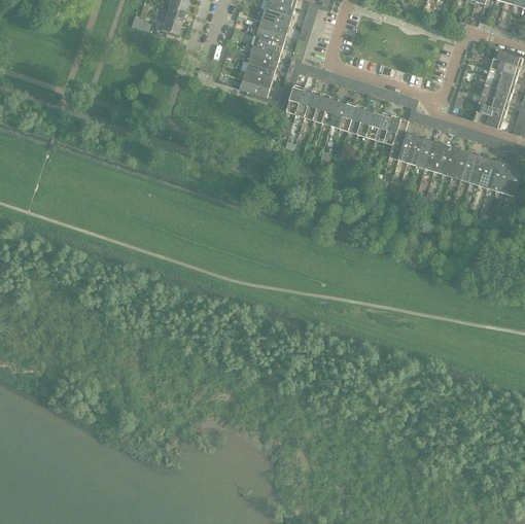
[(169,0),(168,4),(184,9),(186,0),(169,0)]
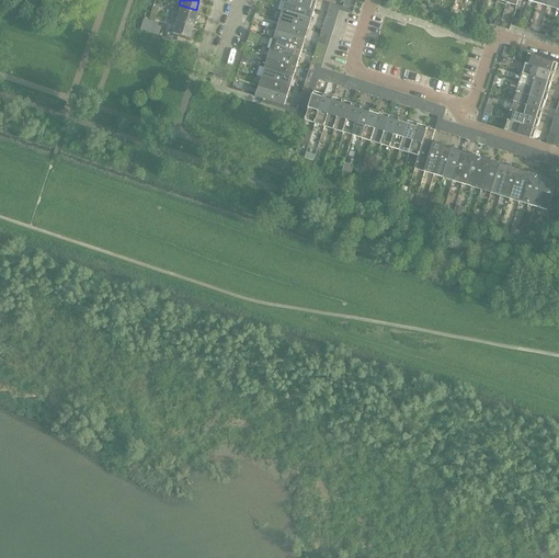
[(312,9),(287,0),(284,0),(281,9),(310,18),(312,9)]
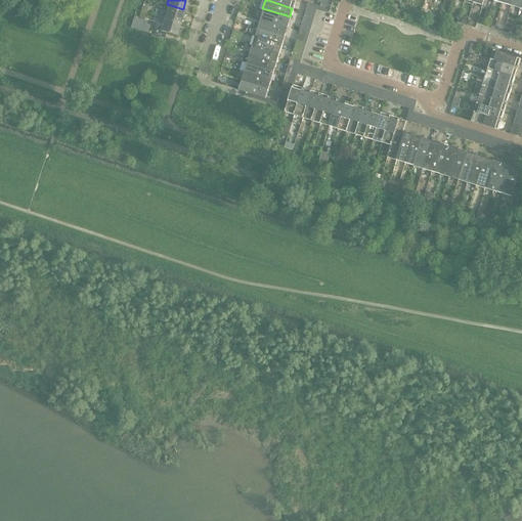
[(268,0),(292,8),(294,0),(268,0)]
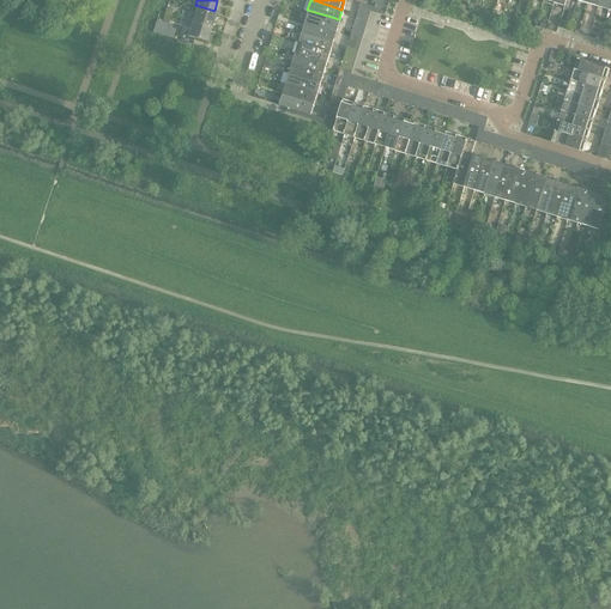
[(215,11),(195,5),(193,12),(183,10),(181,16),(191,19),(210,25),(215,11)]
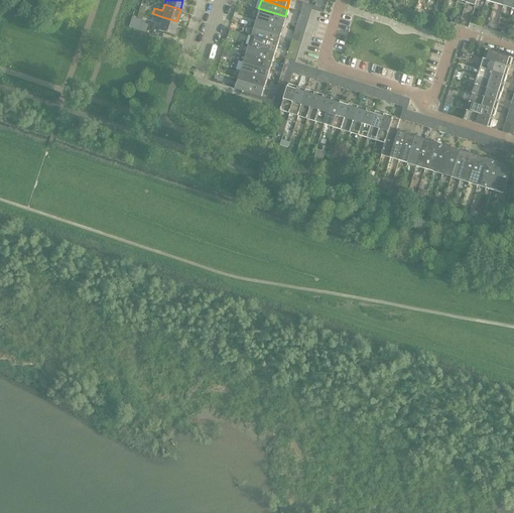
[(301,4),(299,11),(305,13),(307,6),(301,4)]
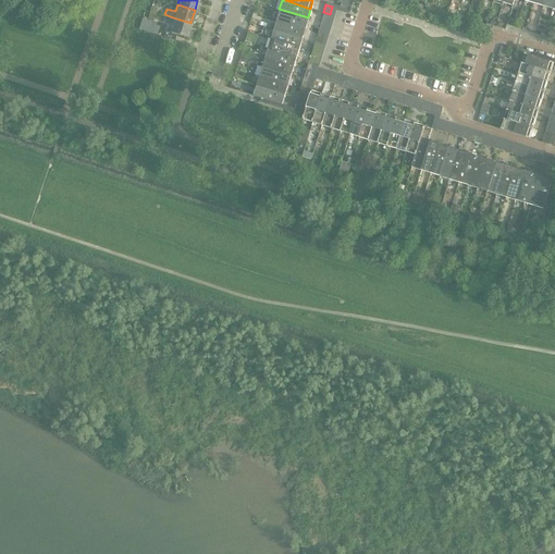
[(308,17),(279,9),(275,19),(305,27),(308,17)]
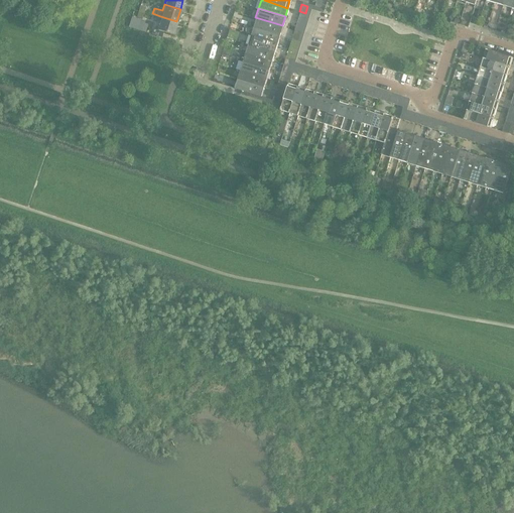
[(305,13),(299,11),(296,18),(303,20),(305,13)]
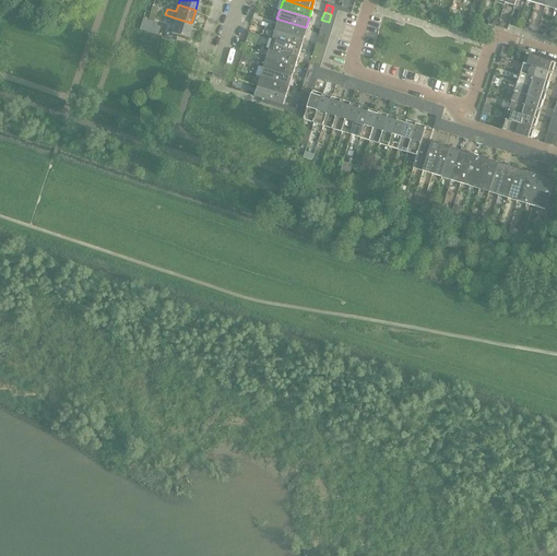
[(188,36),(191,23),(174,18),(169,31),(165,28),(163,34),(174,37),(175,32),(188,36)]
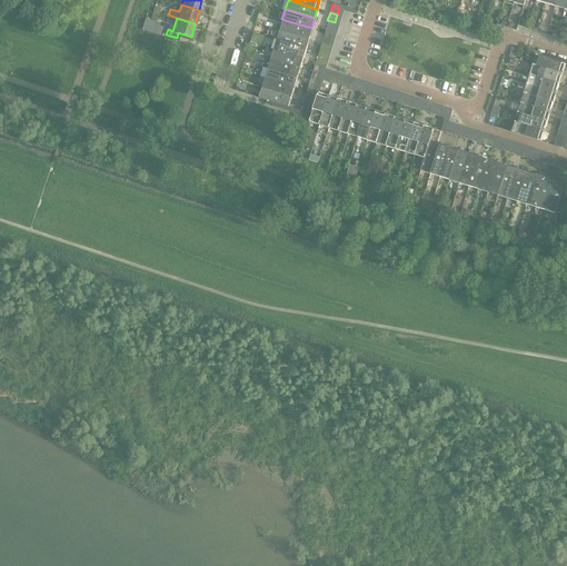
[(311,28),(281,19),(279,28),(308,37),(311,28)]
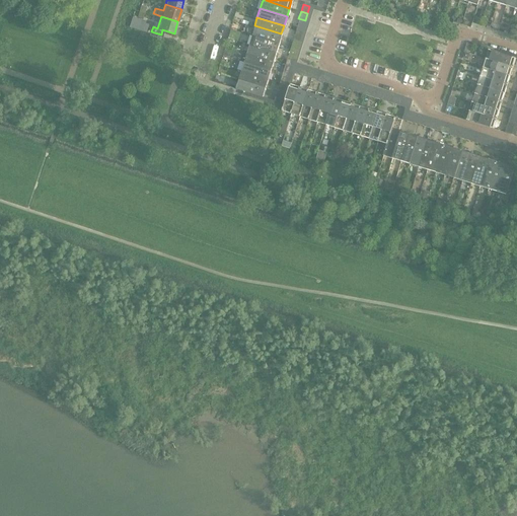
[(297,21),(295,28),(301,30),(303,23),(297,21)]
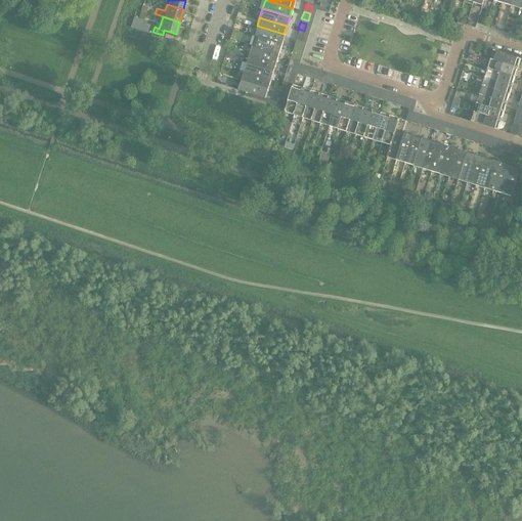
[(284,34),(257,26),(254,35),(280,43),(284,34)]
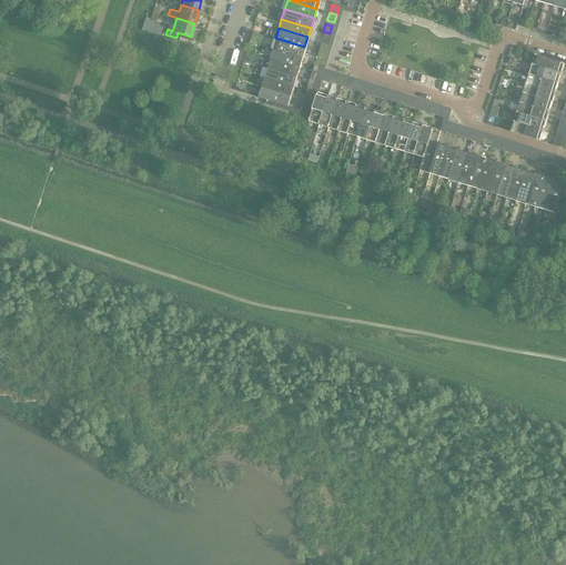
[(330,33),(323,31),(321,39),(327,41),(330,33)]
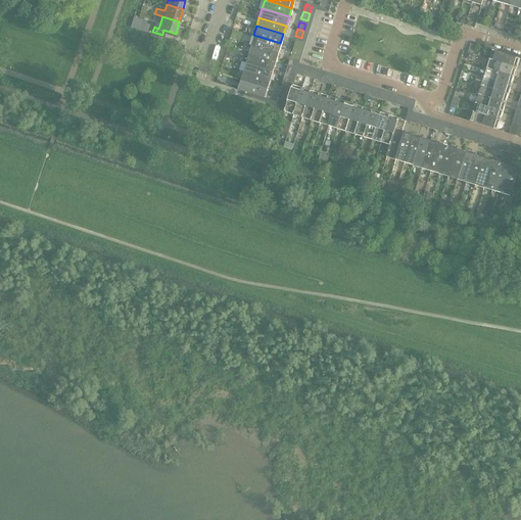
[(280,43),(253,35),(250,43),(278,51),(280,43)]
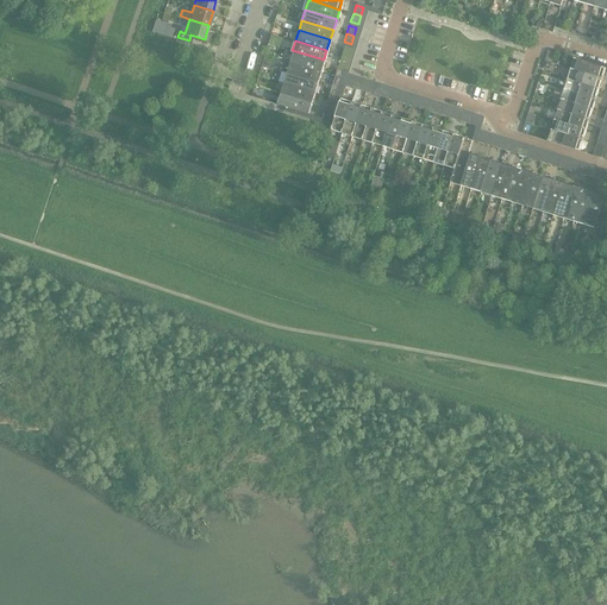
[(343,45),(340,54),(348,56),(350,48),(343,45)]
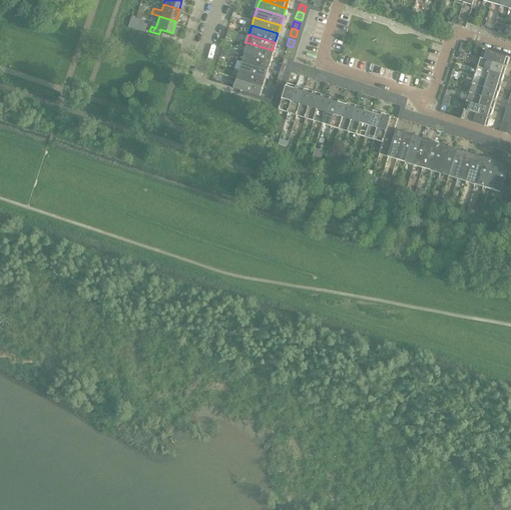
[(273,50),(245,42),(243,51),(270,59),(273,50)]
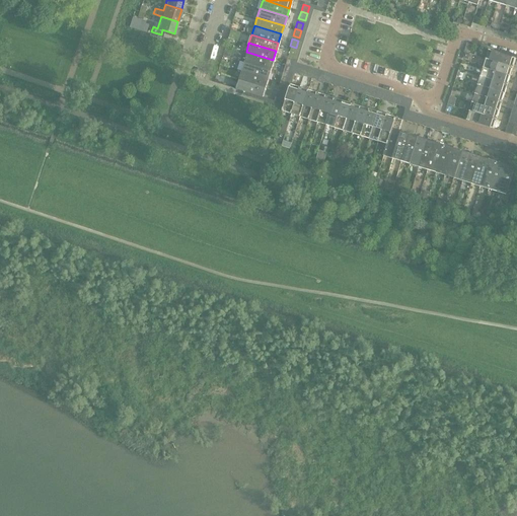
[(296,48),(290,46),(288,53),(294,55),(296,48)]
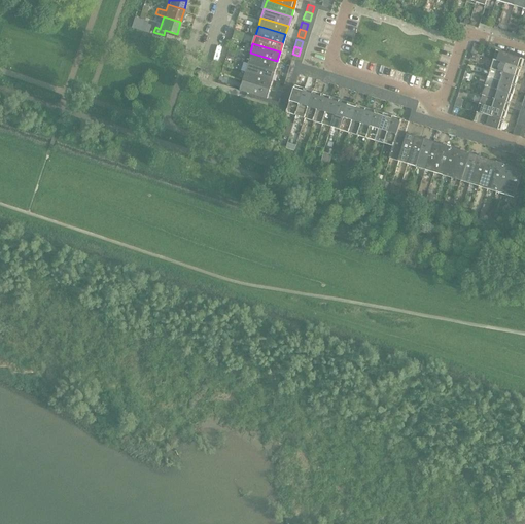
[(495,48),(492,58),(519,66),(522,57),(495,48)]
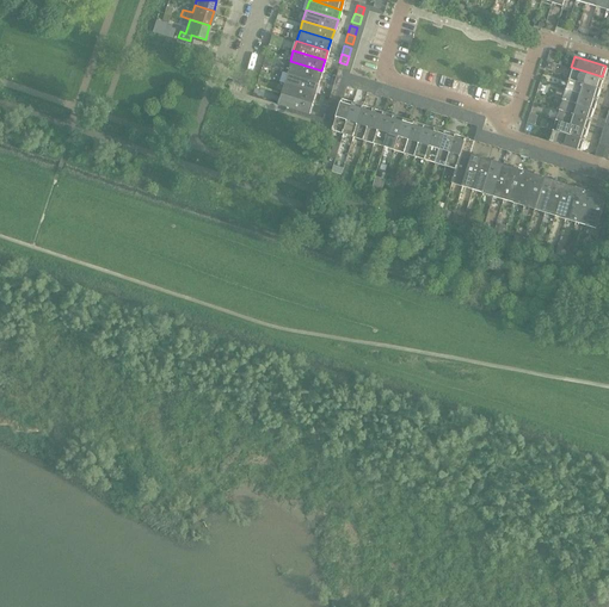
[(321,70),(290,61),(287,70),(318,81),(321,70)]
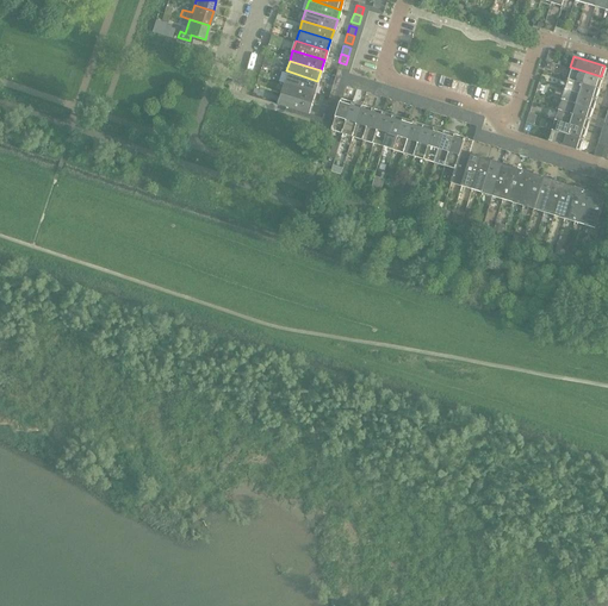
[(337,67),(334,74),(342,76),(345,69),(337,67)]
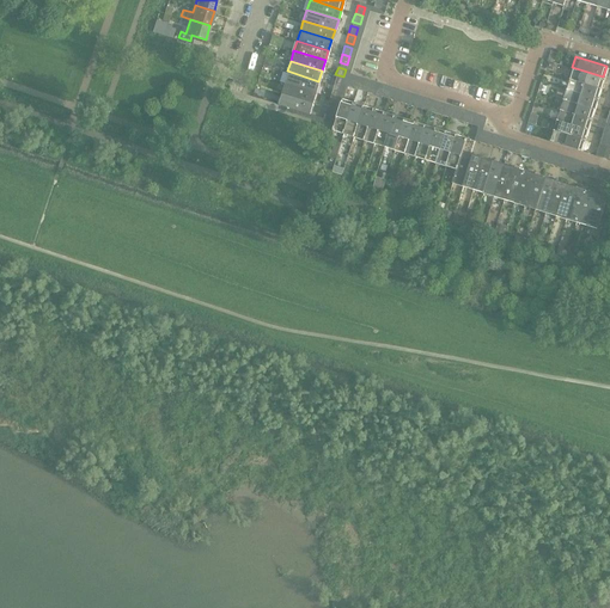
[(603,77),(572,67),(568,77),(601,87),(603,77)]
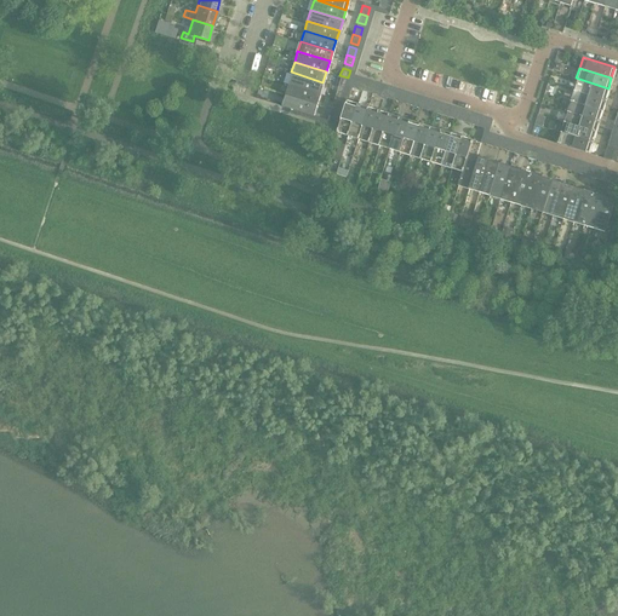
[(322,82),(291,72),(287,82),(320,92),(322,82)]
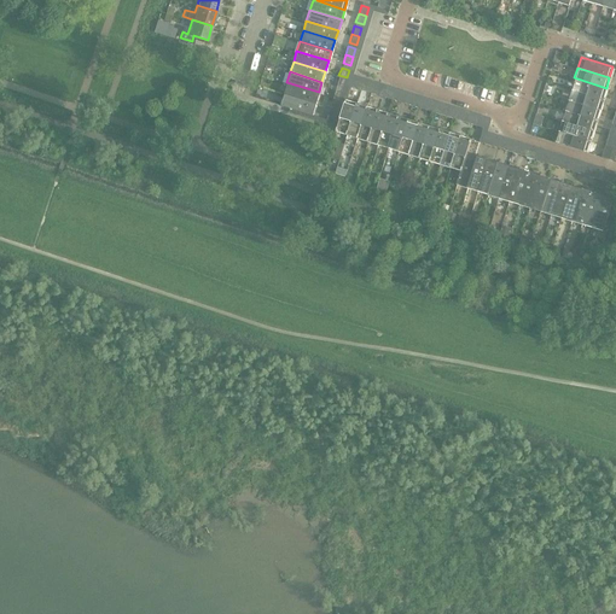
[(347,77),(338,75),(336,83),(343,86),(347,77)]
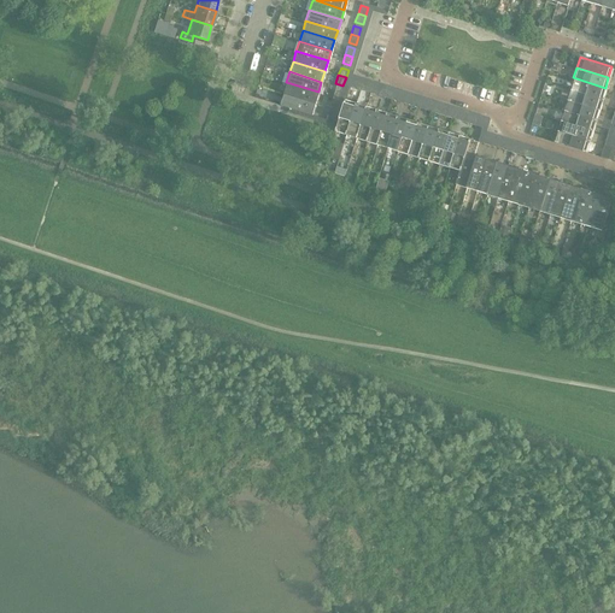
[(359,80),(351,76),(349,84),(357,87),(359,80)]
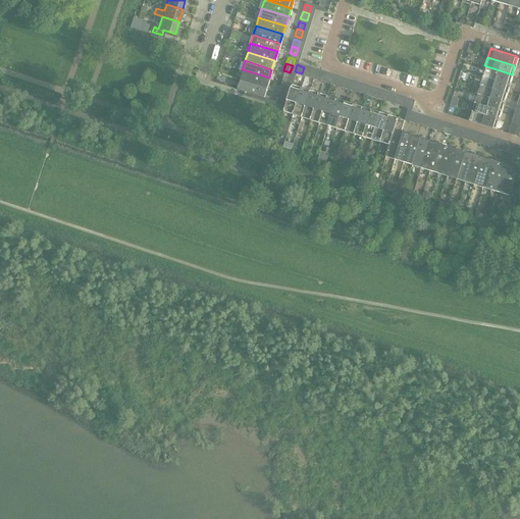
[(512,74),(484,65),(482,73),(509,83),(512,74)]
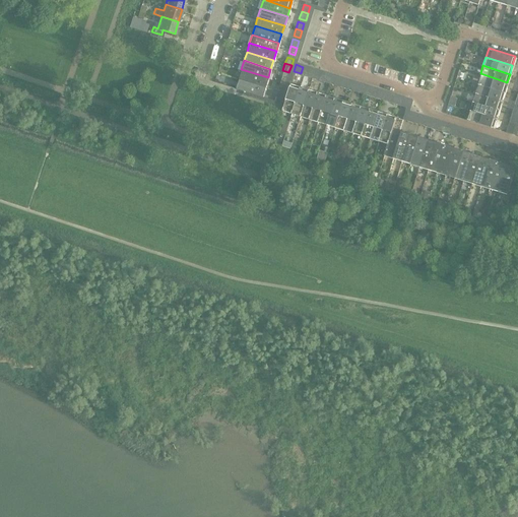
[(313,70),(306,68),(304,74),(311,76),(313,70)]
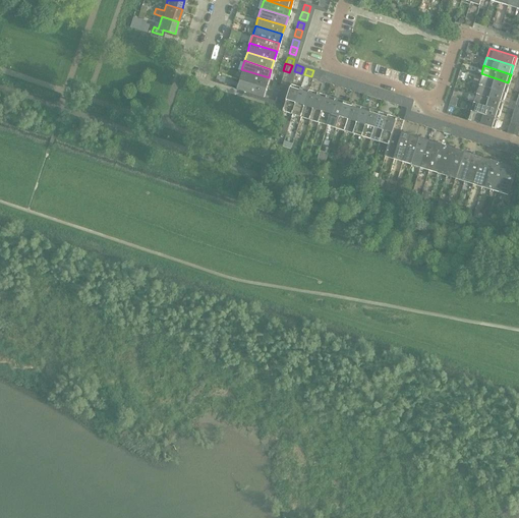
[(269,77),(241,69),(238,78),(266,87),(269,77)]
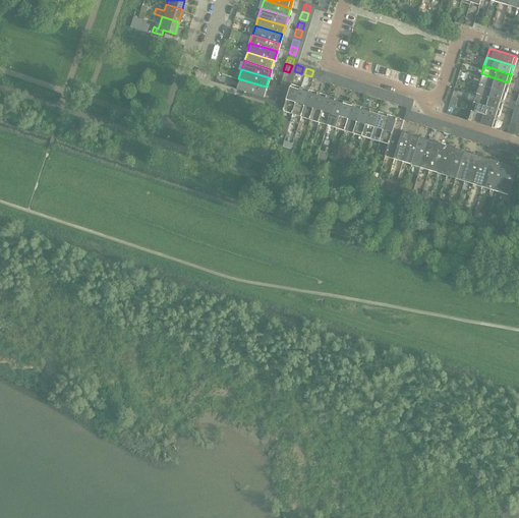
[(321,72),(313,70),(311,76),(319,78),(321,72)]
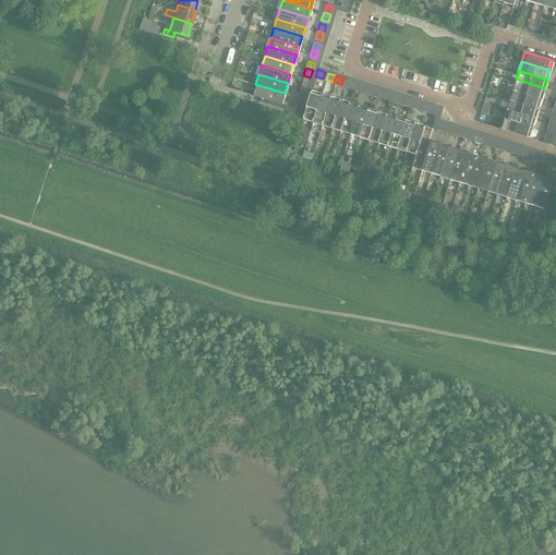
[(354,81),(348,79),(346,85),(352,87),(354,81)]
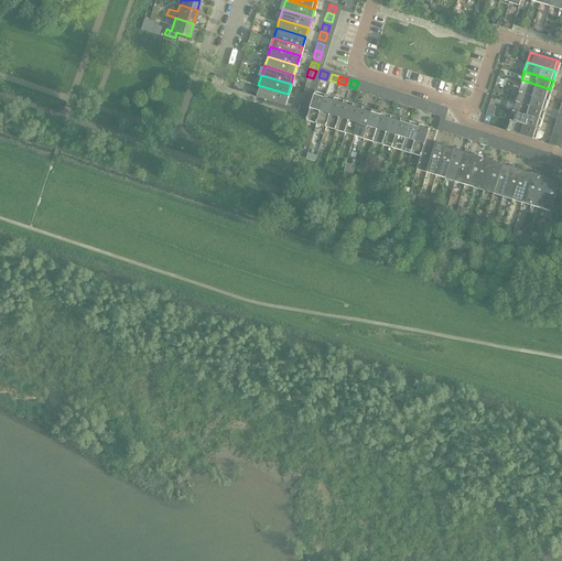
[(550,89),(521,79),(518,90),(547,99),(550,89)]
